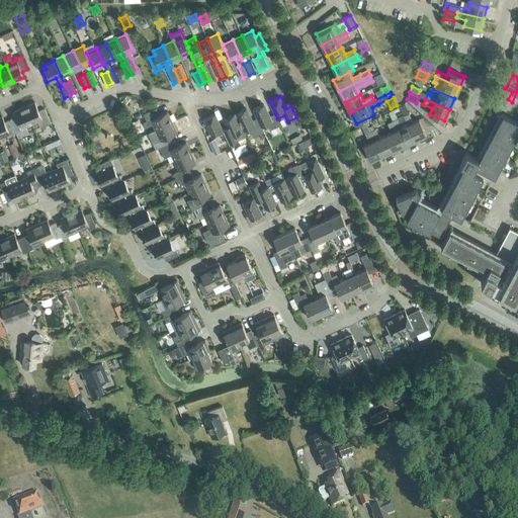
[(45,108),(38,110),(34,102),(24,106),(31,123),(37,120),(40,127),(51,122),(45,108)]
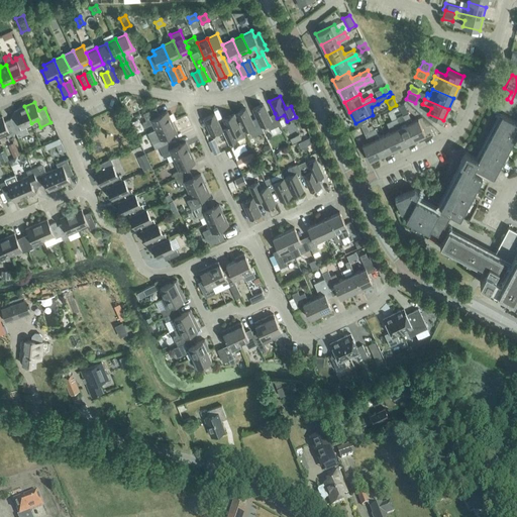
[(277,118),(275,113),(269,115),(264,103),(252,108),(257,117),(261,125),(268,122),(271,129),(280,124),(277,118)]
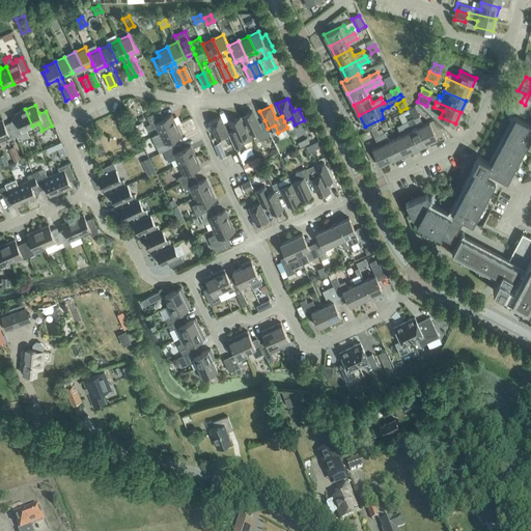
[(419,115),(415,107),(410,110),(414,118),(419,115)]
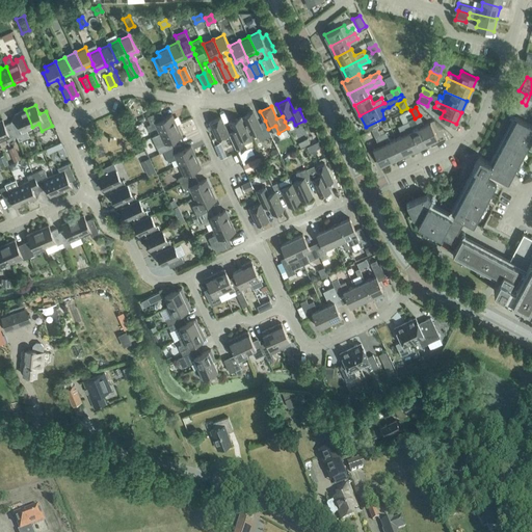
[(32,127),(25,109),(14,114),(17,120),(10,123),(17,136),(19,140),(29,136),(27,129),(32,127)]
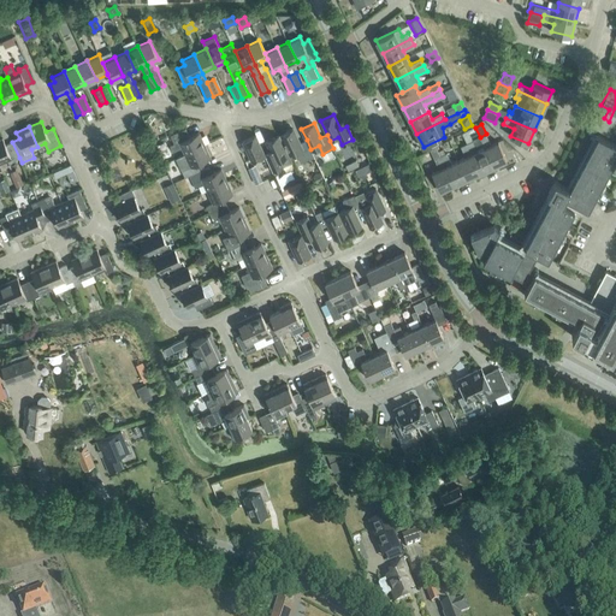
[(185,128),(171,135),(175,143),(170,146),(172,152),(182,147),(185,154),(205,144),(199,132),(190,136),(185,128)]
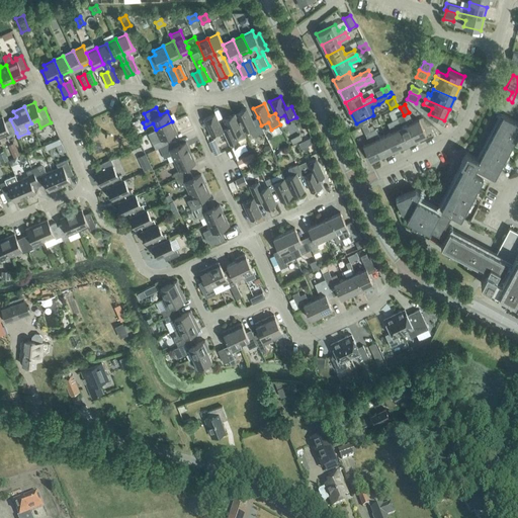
[(261,125),(258,117),(252,120),(246,107),(235,113),(243,130),(249,127),(253,137),(264,132),(261,125)]
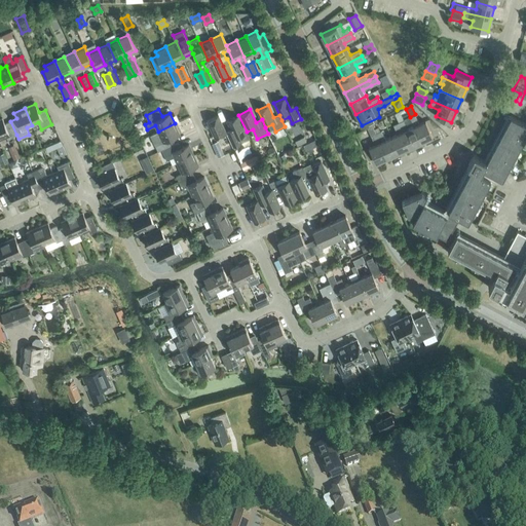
[(419,123),(415,114),(410,117),(410,118),(414,125),(421,142),(433,136),(425,120),(419,123)]
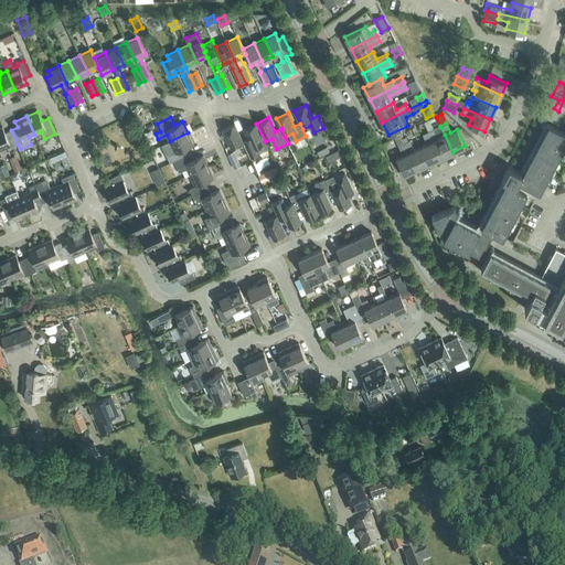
[(231,148),(243,142),(234,124),(222,129),(231,148)]
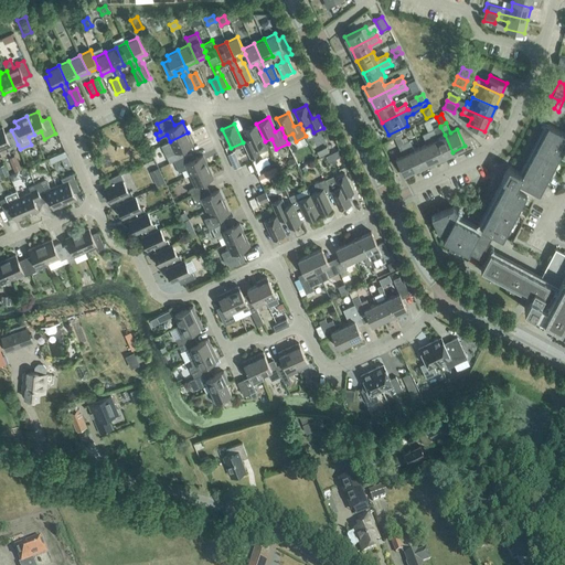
[(256,124),(244,129),(251,142),(244,145),(251,157),(268,149),(265,141),(256,124)]
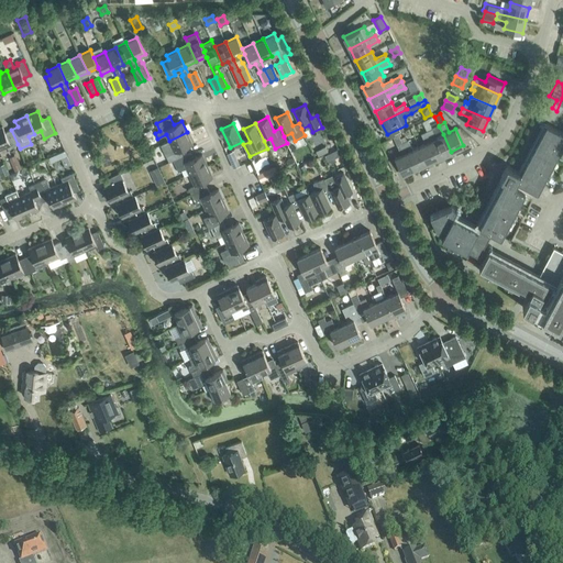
[(538,191),(562,143),(562,131),(547,123),(520,172),(516,180),(534,189),(538,191)]
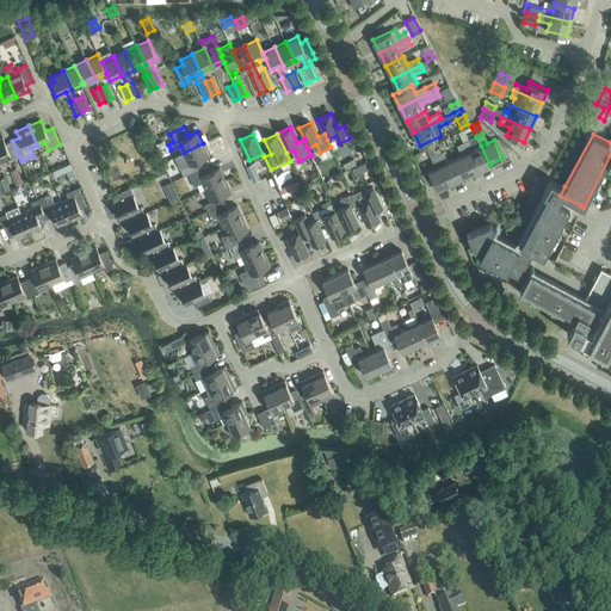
[(19,156),(12,141),(6,143),(2,137),(0,137),(0,161),(11,158),(12,160),(19,156)]
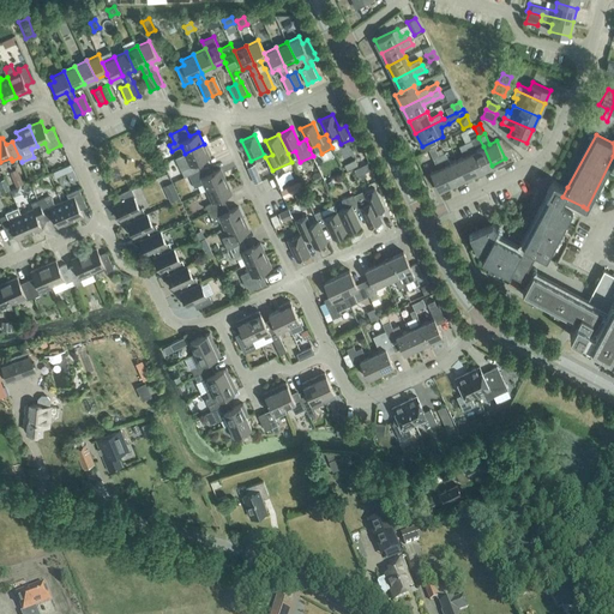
[(483,146),(479,138),(473,142),(471,139),(465,143),(479,172),(492,166),(483,146)]
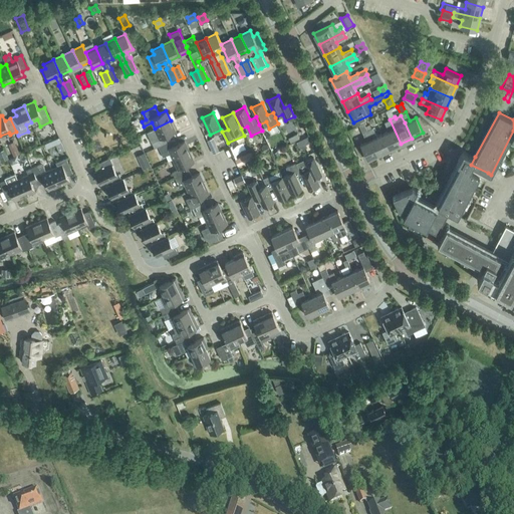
[(401,144),(390,119),(384,121),(389,131),(382,134),(390,149),(401,144)]
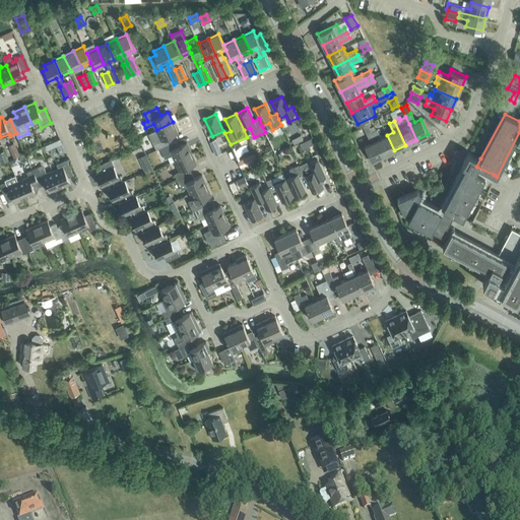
[(171,136),(178,133),(173,122),(156,130),(148,133),(156,149),(160,147),(164,146),(173,142),(171,136)]
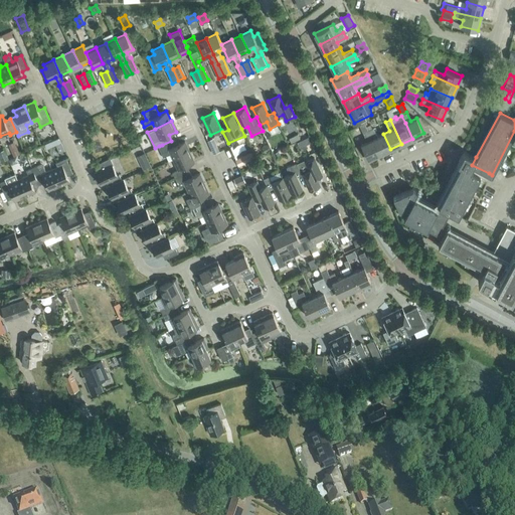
[(379,154),(368,130),(364,122),(359,125),(367,141),(361,144),(368,159),(379,154)]
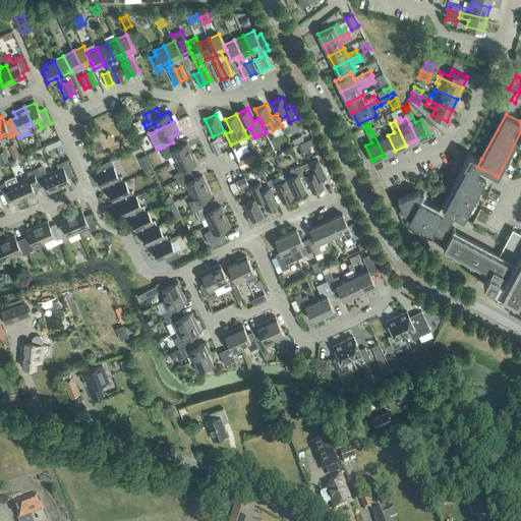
[(395,151),(388,135),(382,137),(378,129),(372,131),(384,156),(395,151)]
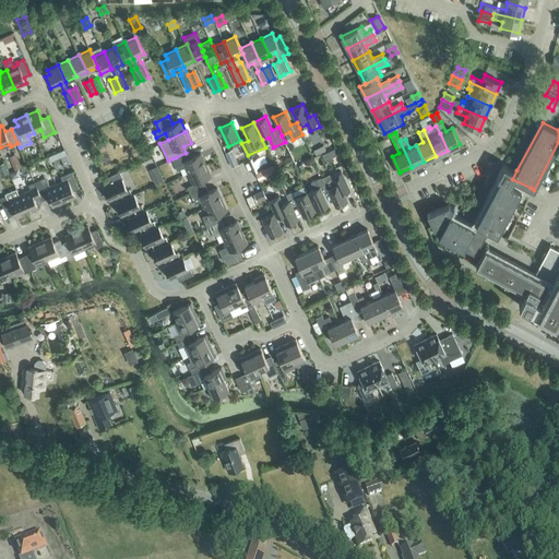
[(323,145),(313,150),(317,155),(325,151),(323,145)]
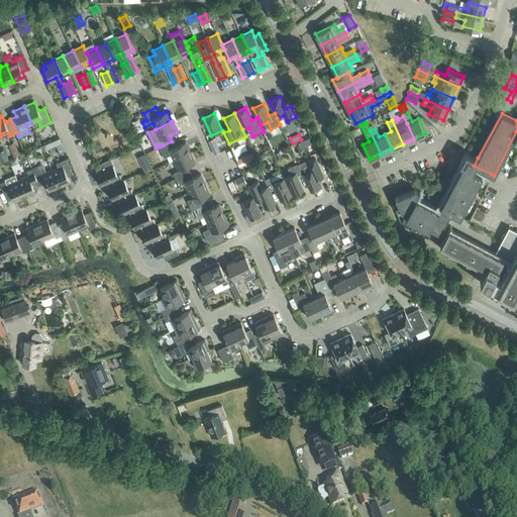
[(176,139),(172,141),(163,145),(160,146),(164,158),(171,154),(174,160),(191,151),(186,141),(178,144),(176,139)]
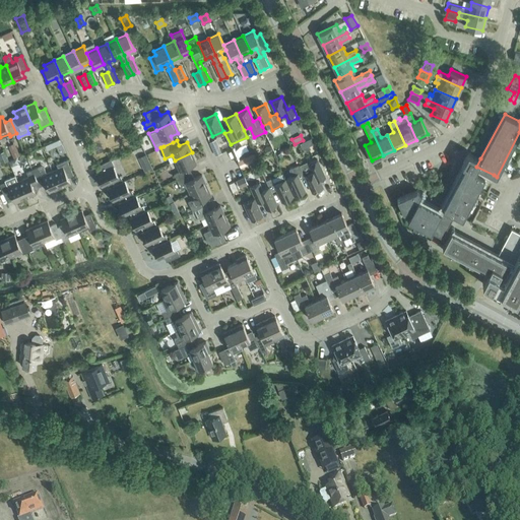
[(20,155),(14,143),(8,145),(14,158),(20,155)]
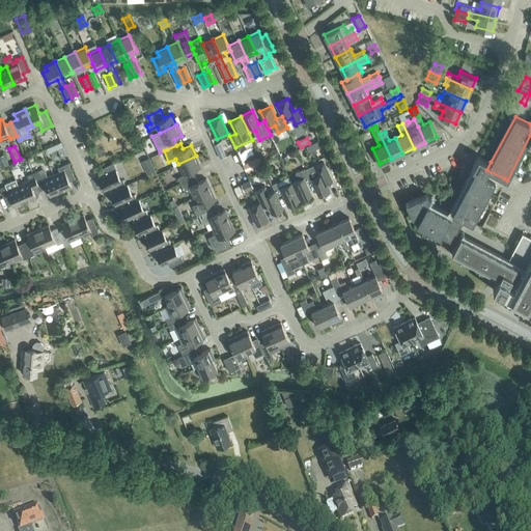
[(61,157),(66,155),(63,146),(58,149),(61,157)]
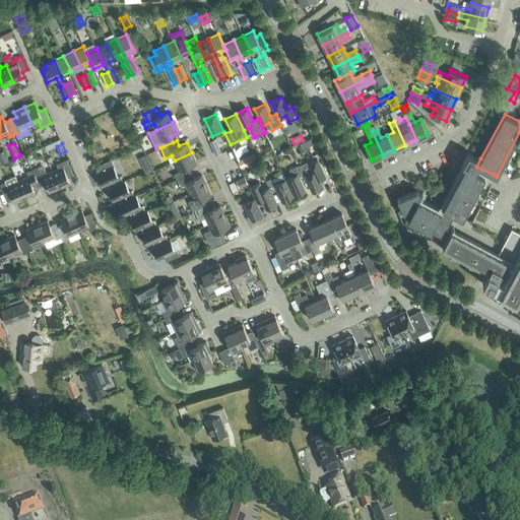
[(221,152),(218,145),(212,148),(215,155),(221,152)]
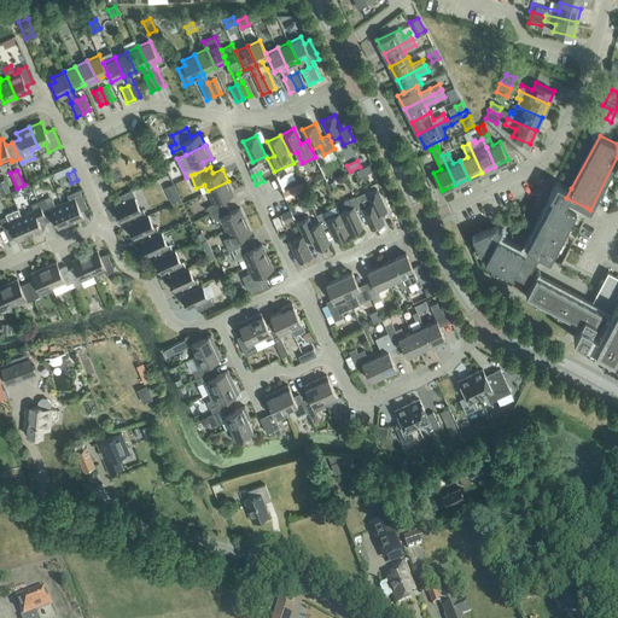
[(325,180),(321,173),(315,176),(319,184),(325,180)]
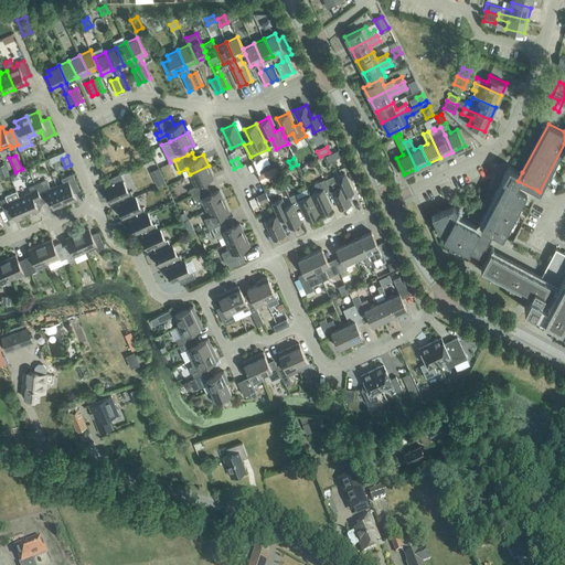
[(9,174),(6,164),(0,167),(0,173),(1,178),(9,174)]
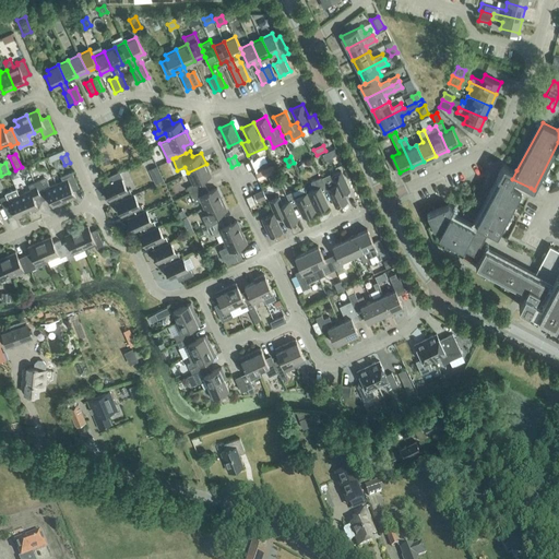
[(212,176),(206,164),(188,173),(193,183),(187,187),(190,192),(205,186),(203,179),(212,176)]
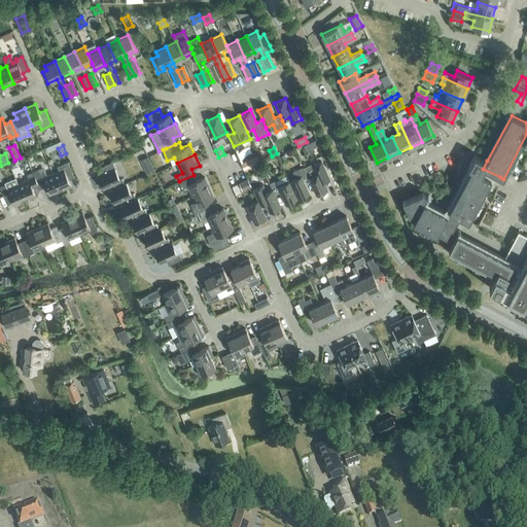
[(470,168),(448,209),(468,220),(491,177),(498,181),(500,177),(483,169),(487,161),(475,154),(468,167),(470,168)]
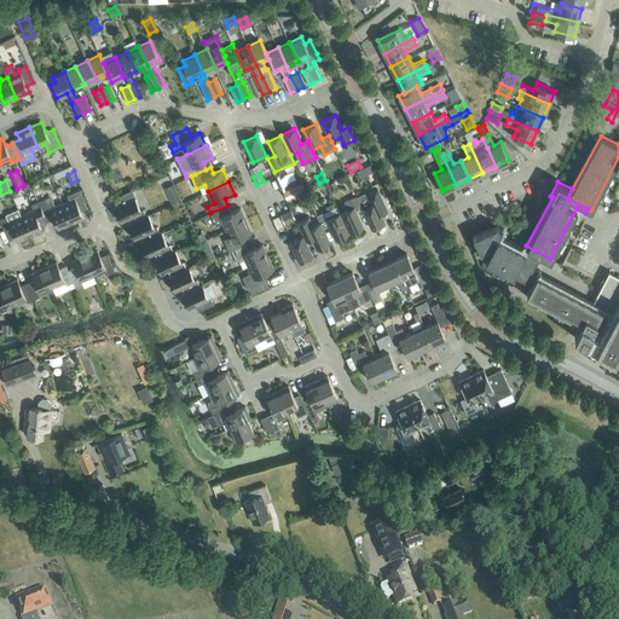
[(301,183),(293,186),(284,190),(287,197),(305,190),(301,183)]
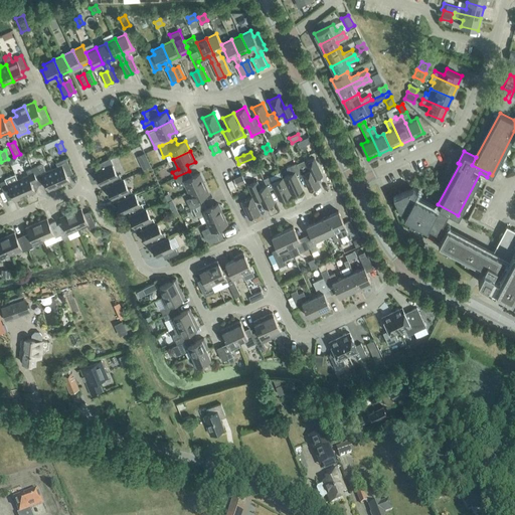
[(297,177),(302,174),(309,190),(320,185),(315,172),(320,170),(314,157),(305,162),(309,170),(302,173),(297,163),(287,167),(290,174),(283,177),(291,194),(302,189),(297,177)]
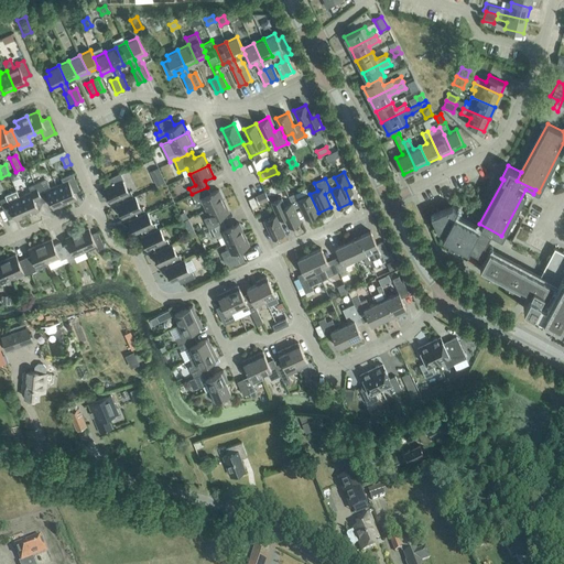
[(63,182),(56,185),(65,204),(76,198),(74,192),(79,190),(73,173),(61,177),(63,182)]
